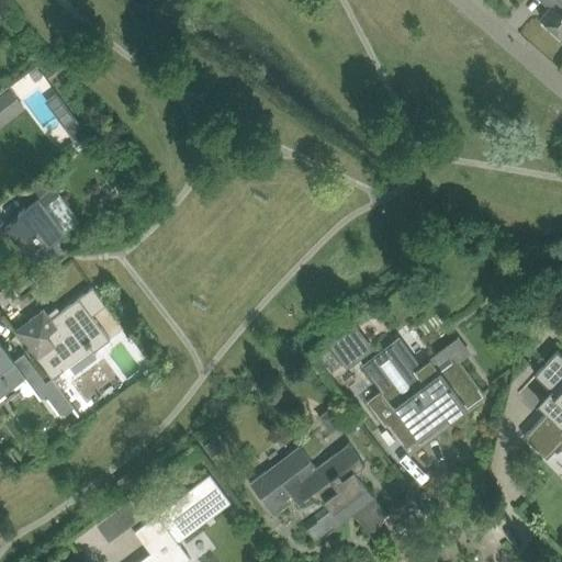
[(561,0),(541,0),(546,3),(550,8),(541,18),(561,36),(561,0)]
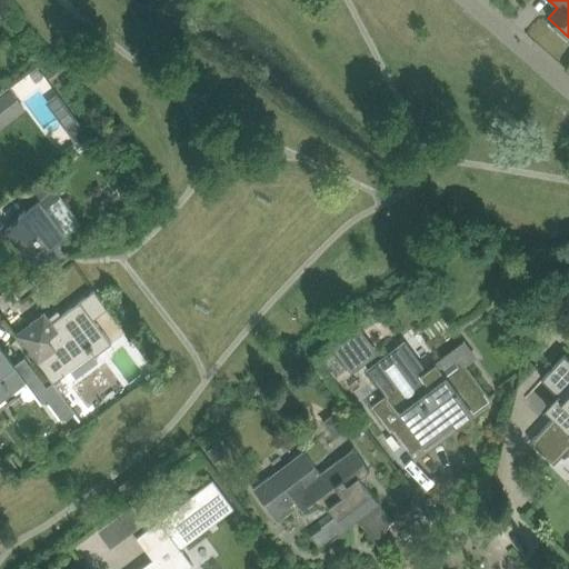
[(0,125),(25,108),(10,87),(0,93),(0,125)]
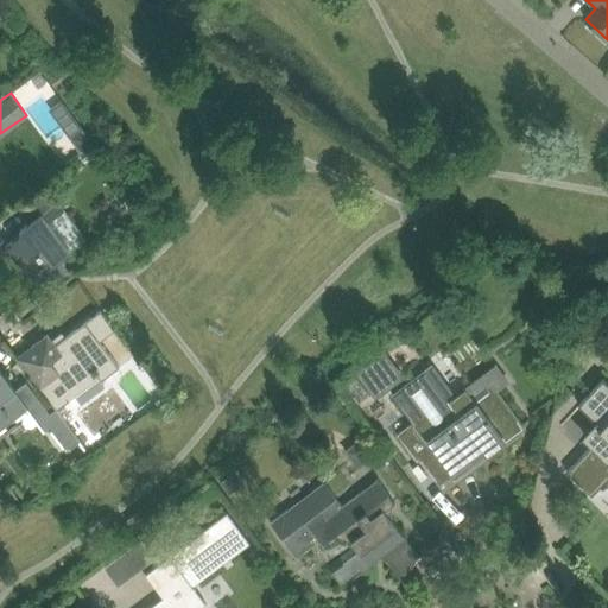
[(81,153),(94,144),(83,131),(71,140),(81,153)]
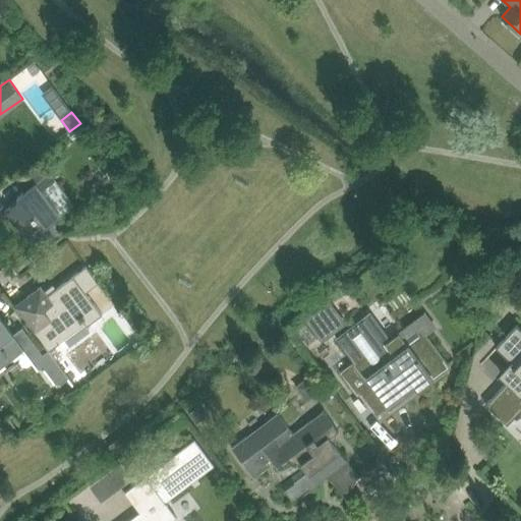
[(59,231),(51,221),(61,214),(42,189),(55,179),(41,160),(15,179),(23,190),(16,195),(18,198),(4,210),(23,235),(26,233),(38,247),(59,231)]
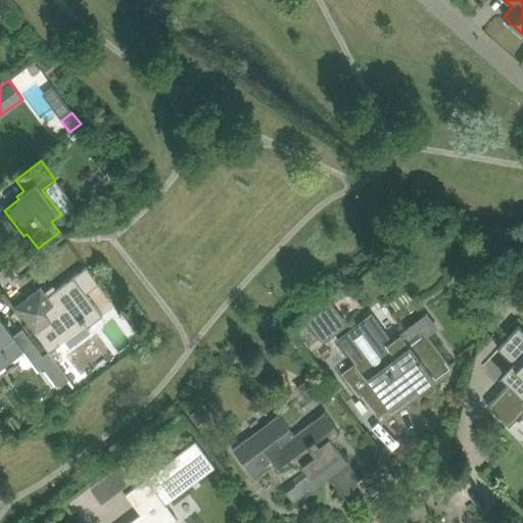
[(86,292),(99,283),(86,266),(47,296),(41,287),(14,306),(28,323),(49,350),(59,343),(85,325),(87,327),(103,315),(86,292)]
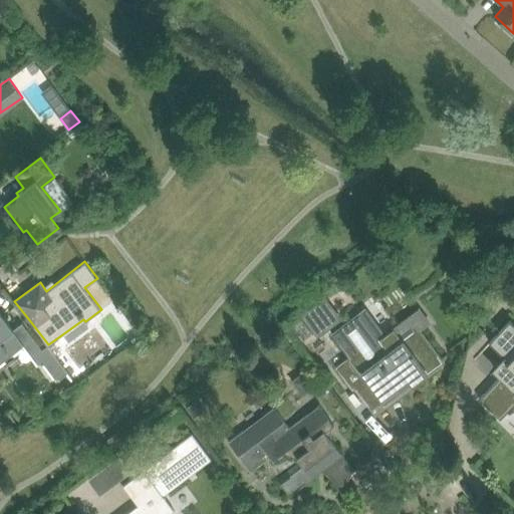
[(304,312),(321,334),(331,327),(314,305),(304,312)]
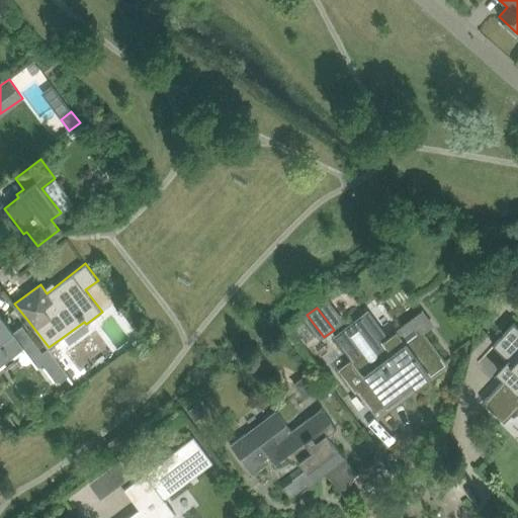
[(364,315),(337,335),(354,359),(344,367),(343,365),(338,369),(355,393),(356,392),(355,391),(358,389),(379,417),(380,417),(376,411),(414,382),(417,384),(419,384),(421,384),(446,365),(423,333),(433,325),(423,312),(387,338),(383,341),(364,315)]
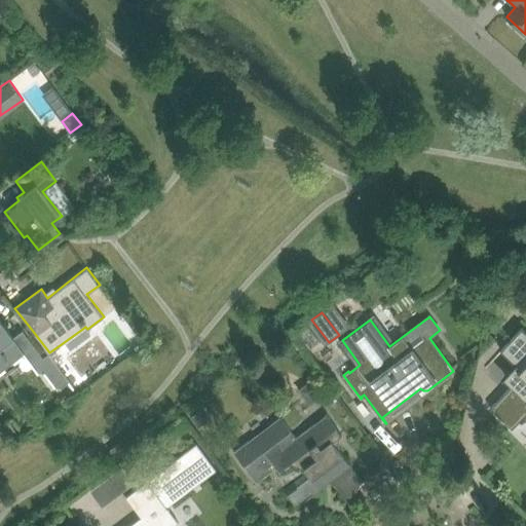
[(13,337),(0,320),(0,318),(0,370),(25,351),(34,344),(23,330),(13,337)]
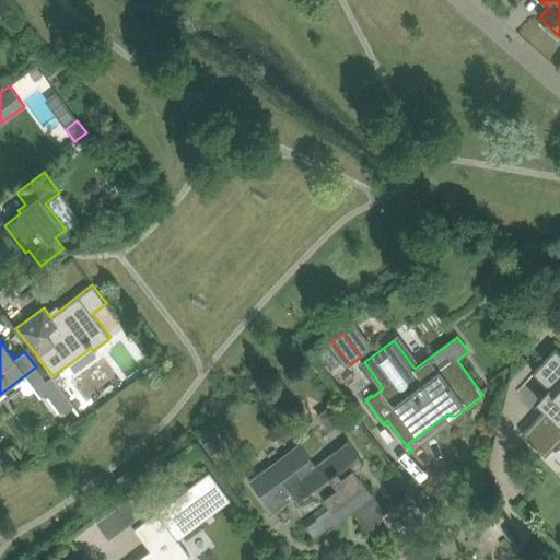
[(549,407),(524,435),(546,455),(559,440),(559,352),(556,349),(533,373),(555,393),(552,395),(545,403),(549,407)]
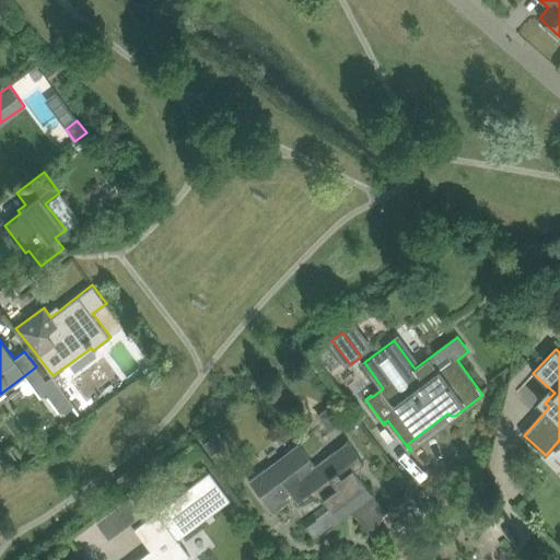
[(60,387),(48,396),(58,411),(66,411),(73,406),(60,387)]
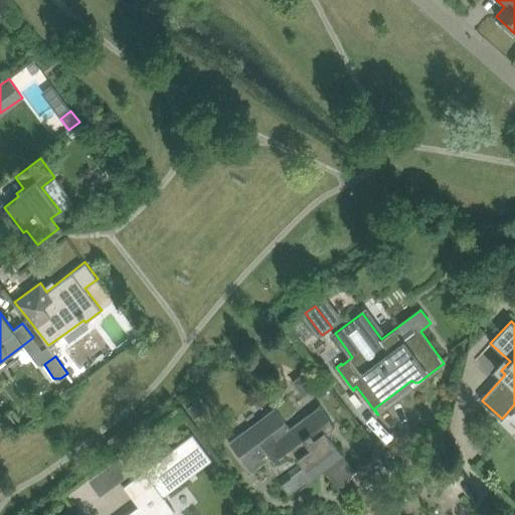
[(268,454),(277,464),(275,461),(291,449),(301,462),(279,479),(291,496),(326,471),(343,493),(349,482),(347,479),(373,459),(372,459),(356,471),(345,456),(326,433),(335,425),(320,405),(290,428),(275,408),(229,442),(250,471),(265,461),(263,458),(268,454)]
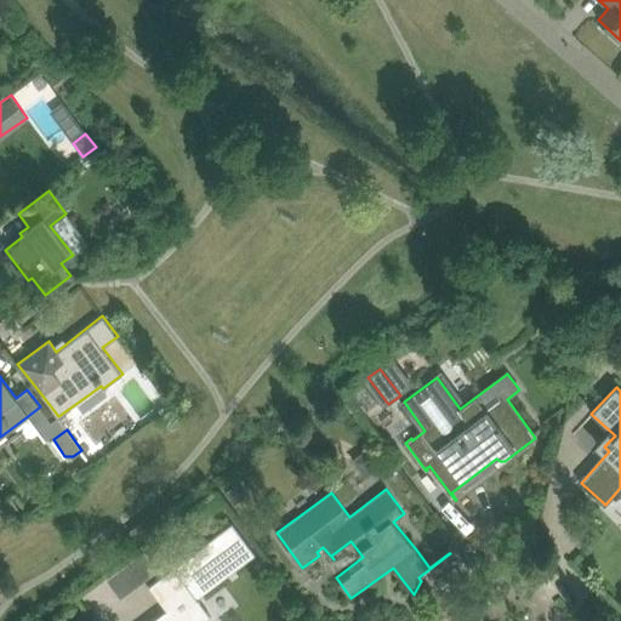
[(141,524),(129,533),(137,545),(149,536),(141,524)]
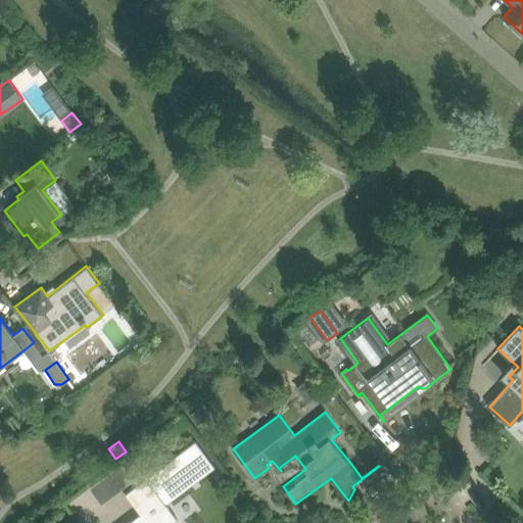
[(178,518),(167,504),(216,467),(199,445),(129,498),(147,522),(133,522),(132,521),(129,522),(175,522),(174,521),(178,518)]
